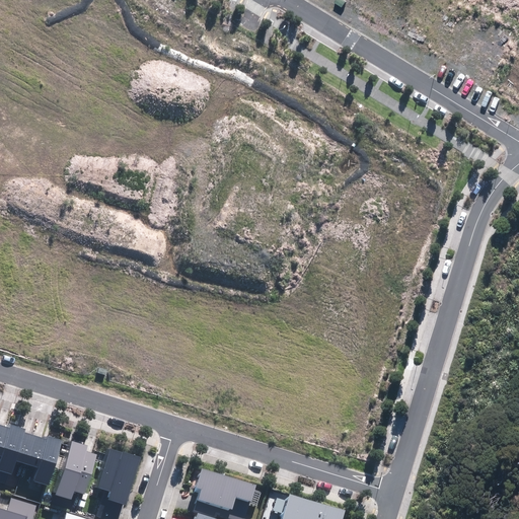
[(34,482),(48,486),(62,440),(47,435),(46,439),(24,433),(26,428),(11,424),(10,428),(0,424),(0,455),(1,456),(0,460),(0,470),(12,474),(17,460),(39,467),(34,482)]
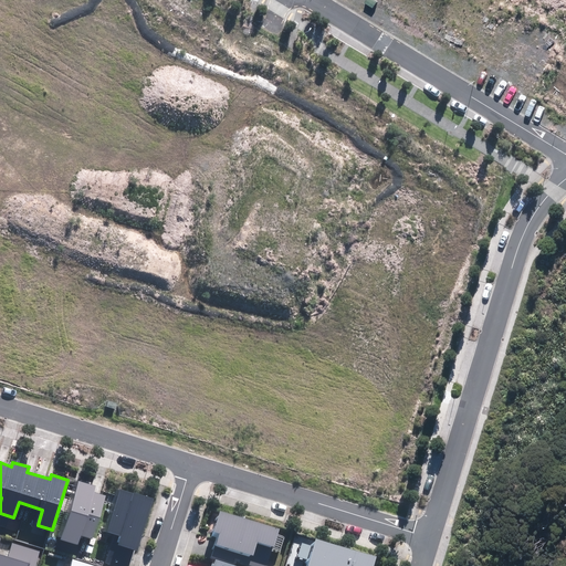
[(61,540),(79,545),(81,535),(93,538),(106,495),(94,492),(96,485),(79,481),(61,540)]
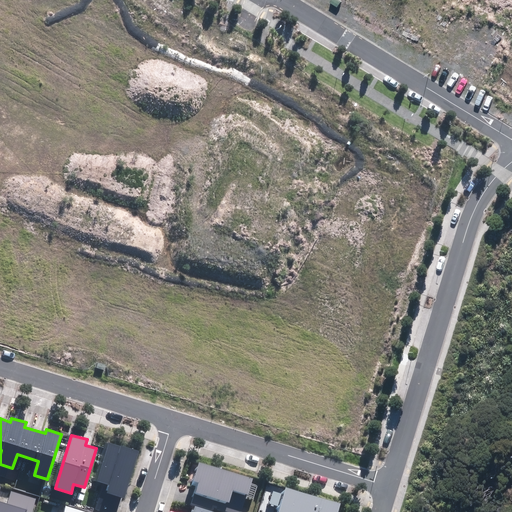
[(107,493),(125,498),(139,450),(122,445),(121,447),(109,443),(97,481),(110,485),(107,493)]
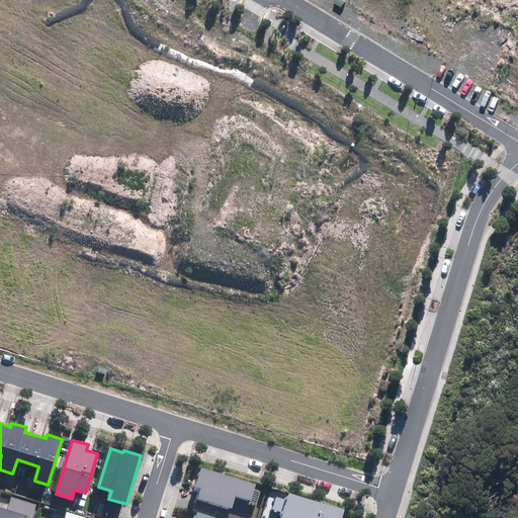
[(194,510),(214,515),(216,511),(221,512),(220,515),(230,517),(244,517),(254,483),(201,467),(196,487),(200,489),(194,510)]
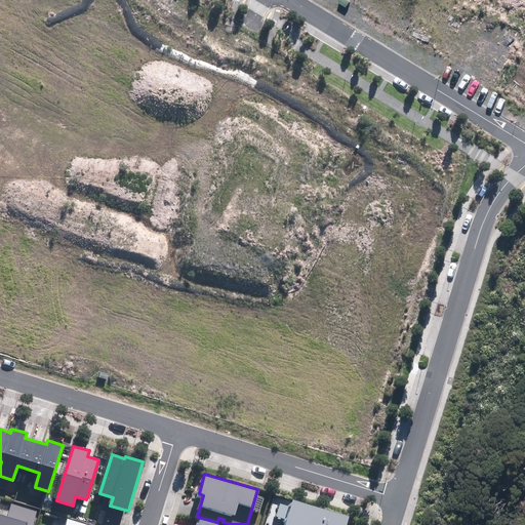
[(347,524),(350,516),(293,499),(291,506),(280,502),(276,516),(288,520),(285,524),(347,524)]
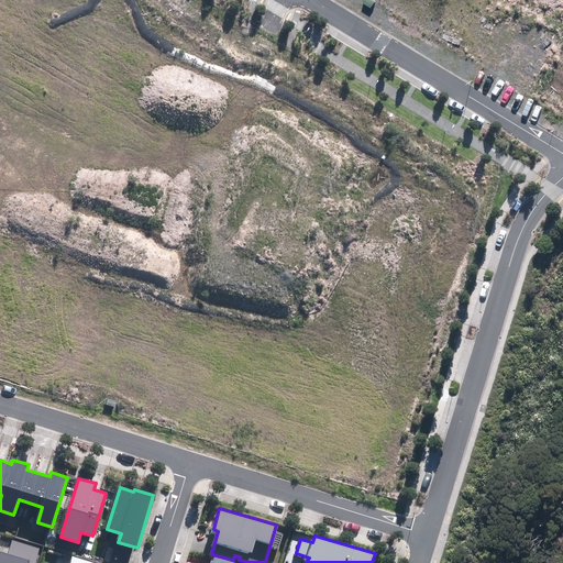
[(0,562),(28,562),(29,562),(35,562),(41,547),(12,539),(8,553),(0,550),(0,562)]
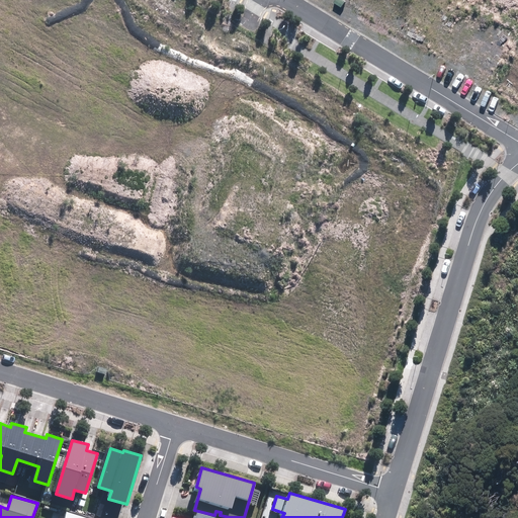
All buildings are outlined.
